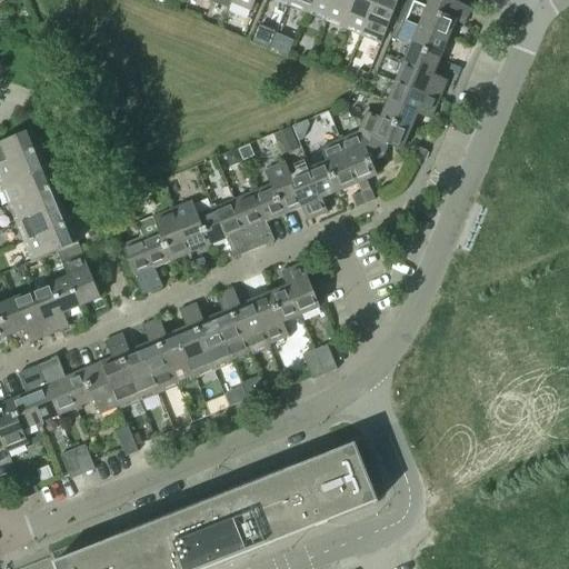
[(250,11),(255,0),(230,0),(230,2),(250,11)]
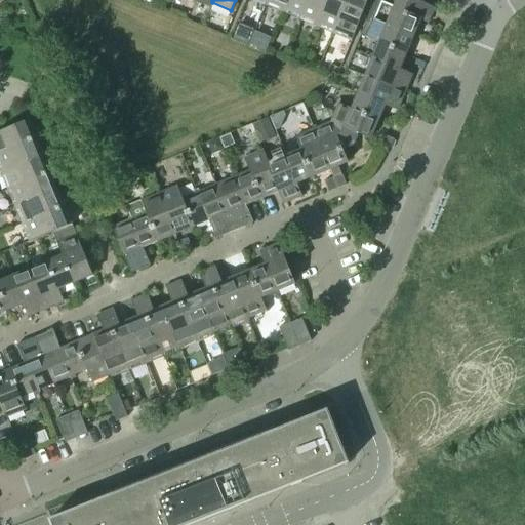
[(283,9),(286,0),(267,0),(266,3),(283,9)]
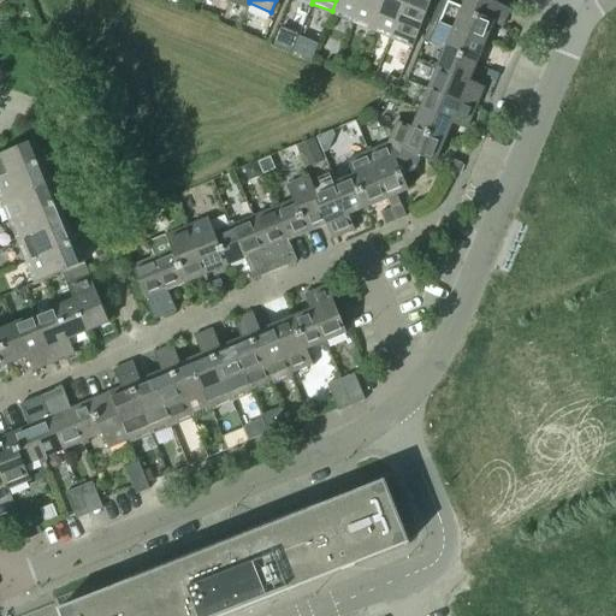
[(351,19),(360,0),(336,0),(332,11),(351,19)]
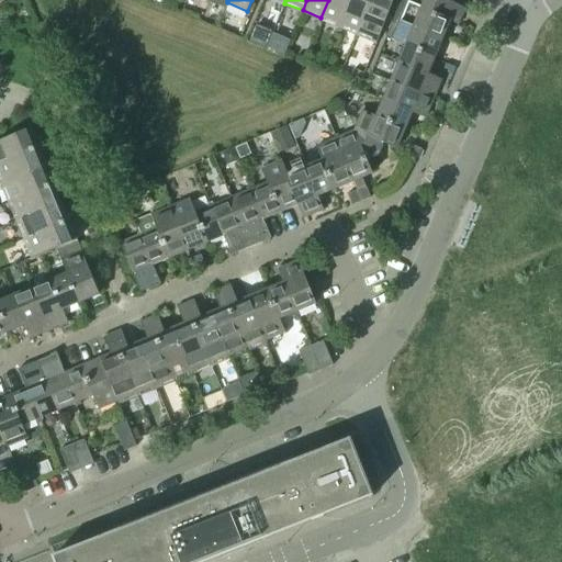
[(339,25),(349,0),(328,0),(321,18),(339,25)]
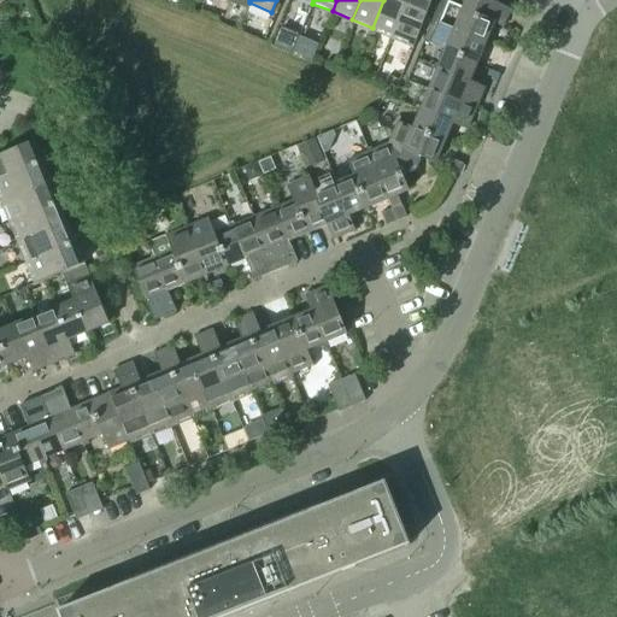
[(393,36),(407,0),(383,0),(372,28),(393,36)]
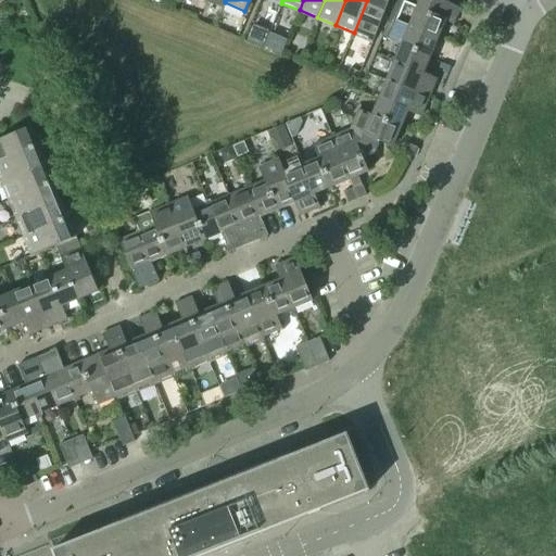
[(373,40),(389,0),(367,0),(354,33),(373,40)]
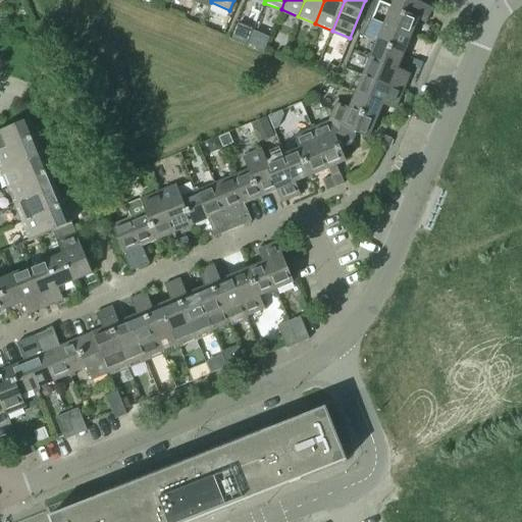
[(424,23),(430,8),(411,0),(394,0),(392,7),(372,0),(371,0),(365,17),(410,37),(417,20),(424,23)]
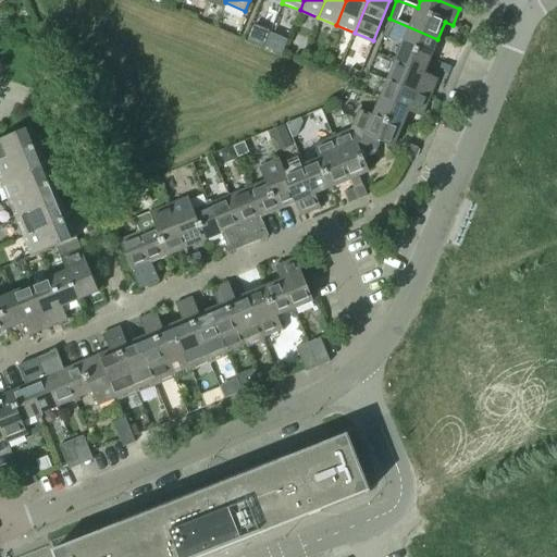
[(437,39),(390,19),(382,38),(401,47),(396,60),(392,58),(391,60),(395,62),(394,63),(408,70),(416,51),(430,57),(437,39)]
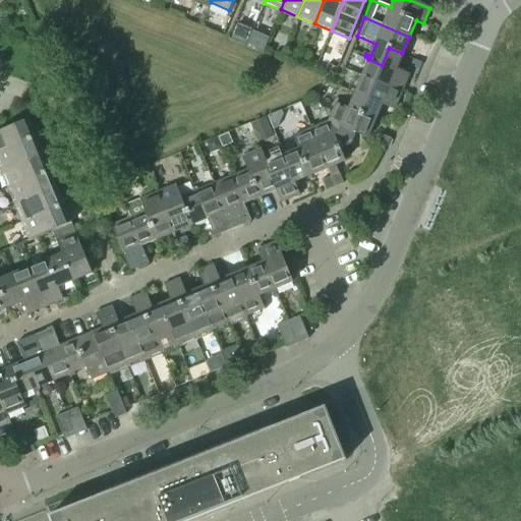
[(401,93),(410,69),(398,64),(402,53),(389,48),(382,65),(368,59),(369,58),(365,56),(364,59),(368,60),(361,76),(401,93)]
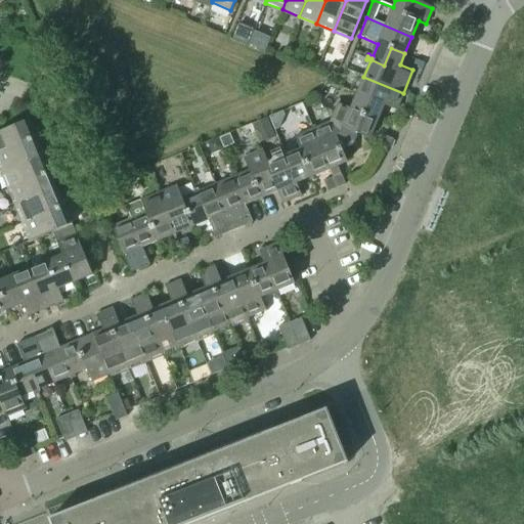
[(395,111),(403,93),(363,77),(357,92),(353,91),(352,93),(356,95),(357,93),(369,99),(363,117),(376,122),(383,105),(395,111)]
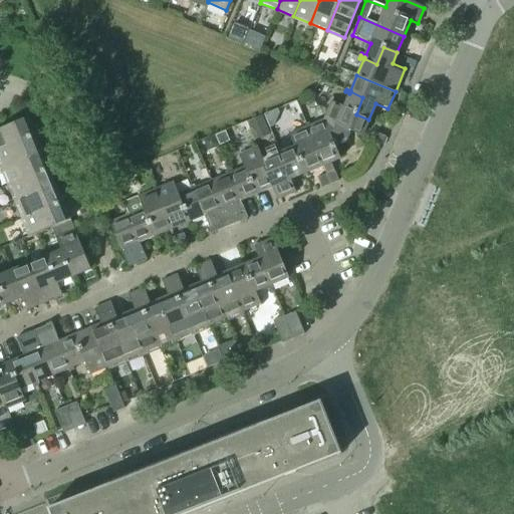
[(349,93),(345,91),(345,93),(348,95),(343,107),(331,102),(323,120),(350,133),(361,137),(368,119),(356,114),(362,97),(350,91),(349,93)]
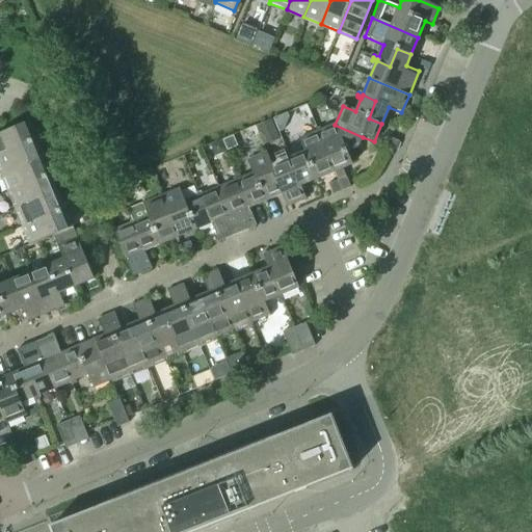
[(0,155),(51,134),(48,127),(32,133),(28,123),(0,133),(0,155)]
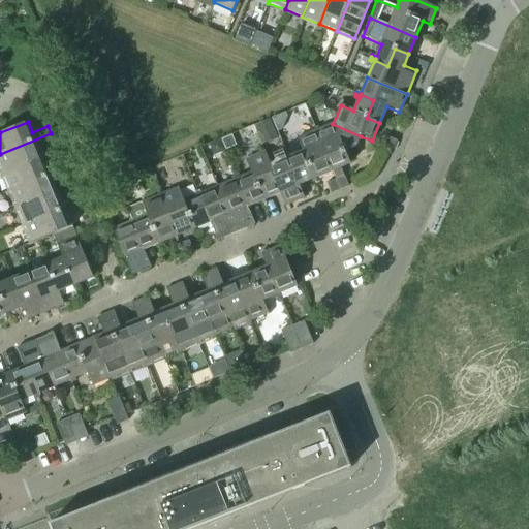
[(355,147),(361,136),(333,124),(318,130),(316,127),(313,128),(314,132),(315,132),(332,172),(349,163),(344,151),(355,147)]
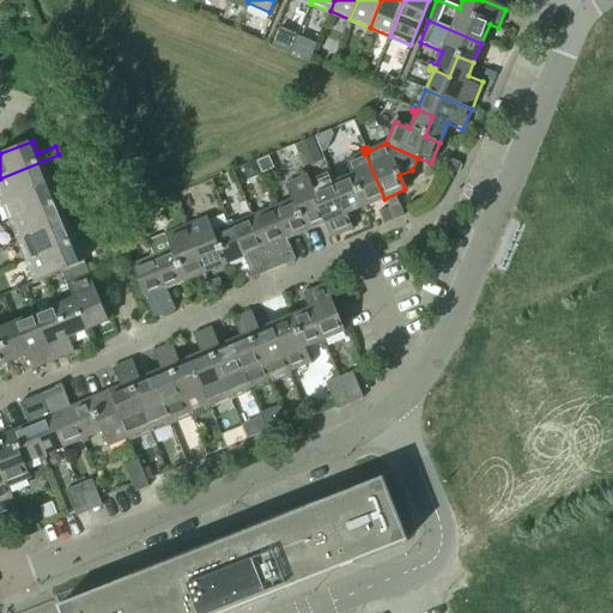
[(365,153),(364,153),(344,162),(350,176),(335,182),(333,177),(332,178),(331,180),(333,183),(332,184),(338,200),(358,192),(364,207),(384,199),(365,153)]
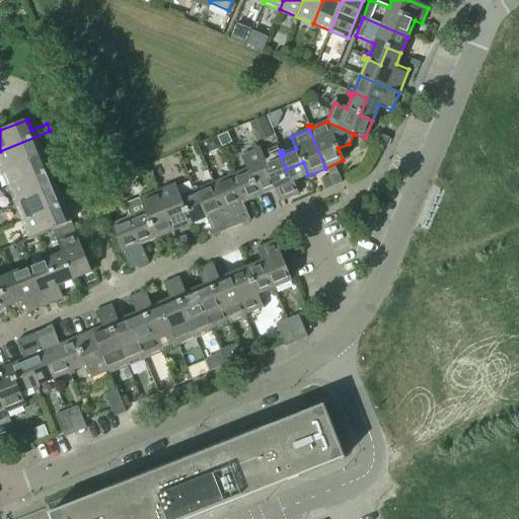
[(42,154),(38,145),(54,139),(50,131),(0,151),(0,162),(3,170),(42,154)]
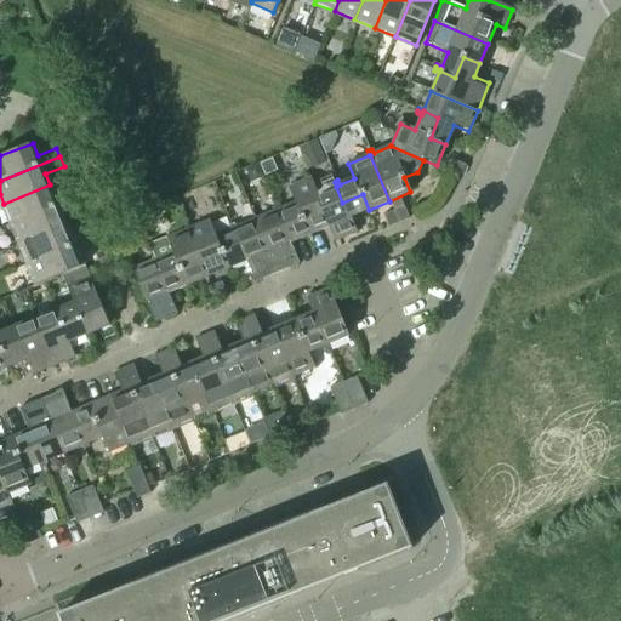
[(461,176),(466,166),(454,161),(449,171),(461,176)]
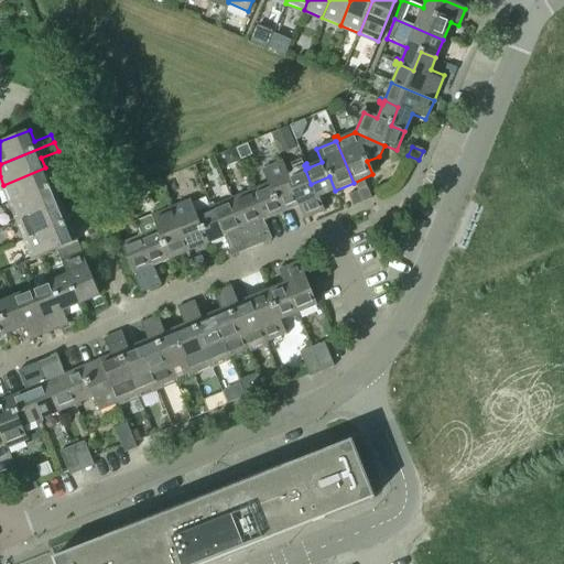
[(286,176),(288,176),(282,163),(261,171),(267,185),(253,191),(252,186),(250,187),(251,192),(250,192),(256,206),(274,198),(280,213),(297,206),(299,206),(286,176)]
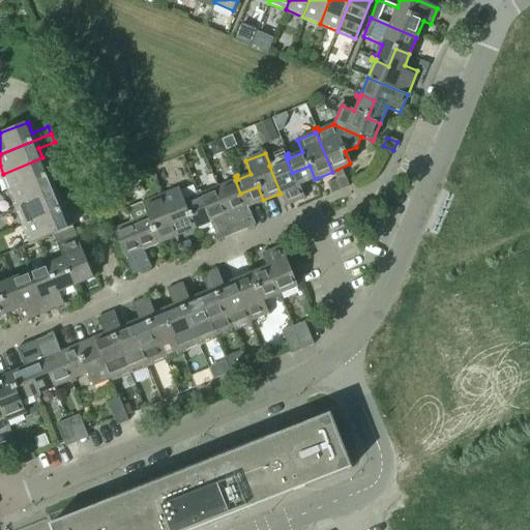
[(298,185),(315,179),(310,166),(292,173),(287,159),(288,158),(286,155),(287,154),(284,155),(285,159),(270,166),(269,166),(281,194),(280,194),(285,206),(303,199),(298,185)]
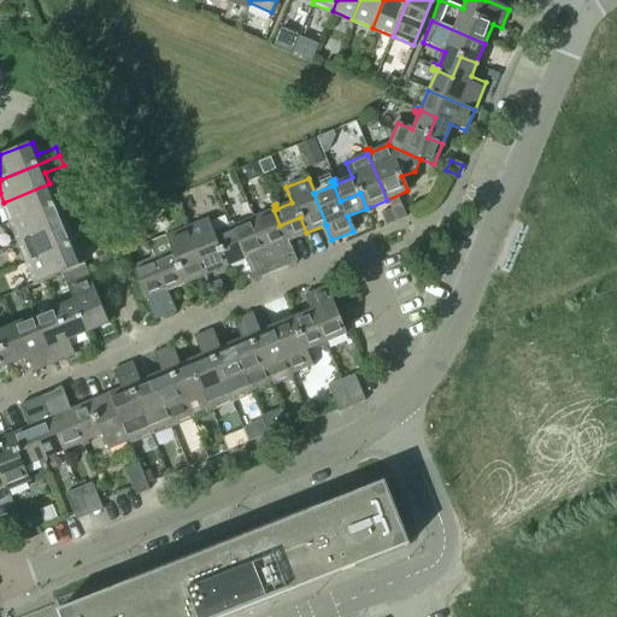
[(12,223),(76,195),(72,187),(54,194),(50,183),(4,203),(12,223)]
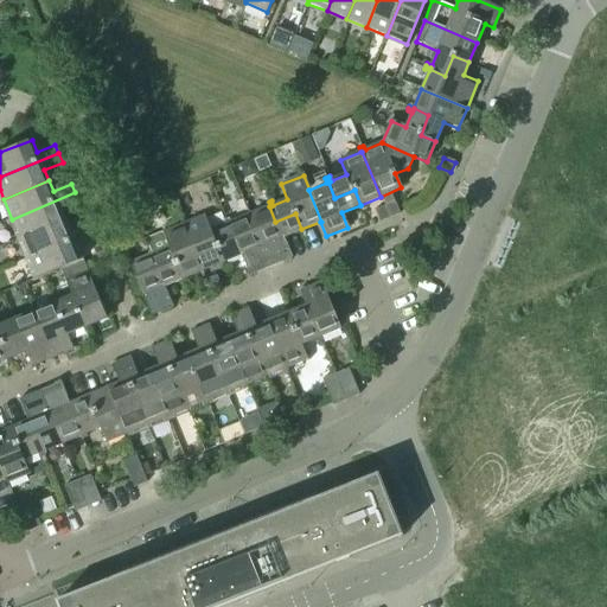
[(20,238),(65,219),(61,209),(78,202),(75,192),(12,219),(20,238)]
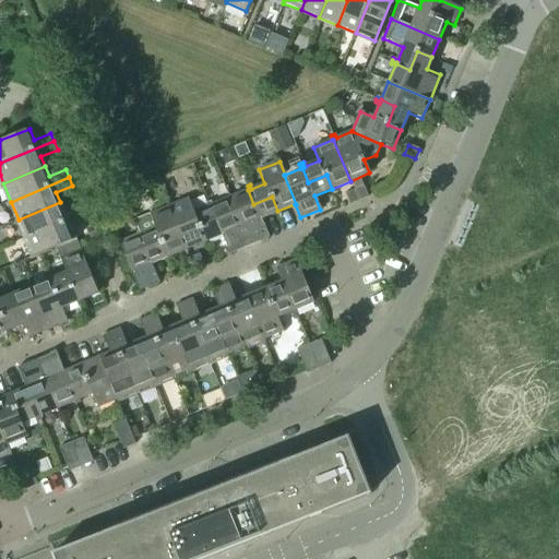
[(261,218),(277,211),(272,197),(253,204),(248,190),(249,190),(248,186),(245,187),(247,191),(229,198),(247,240),(253,237),(257,244),(269,238),(261,218)]
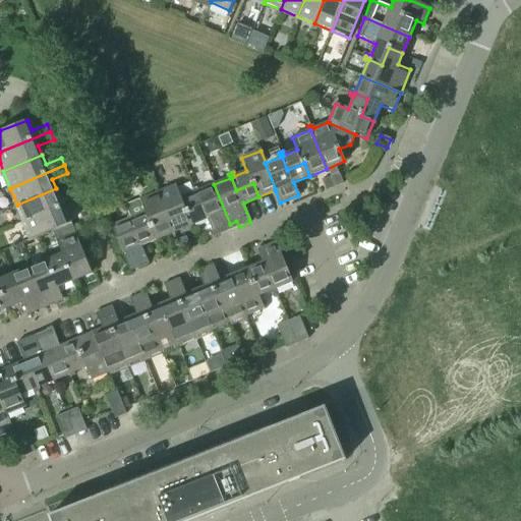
[(343,184),(339,174),(330,177),(334,187),(343,184)]
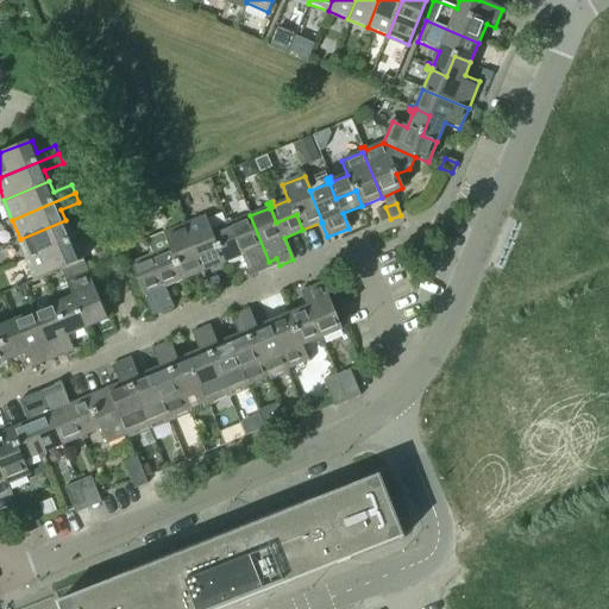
[(390,219),(385,207),(376,211),(381,223),(390,219)]
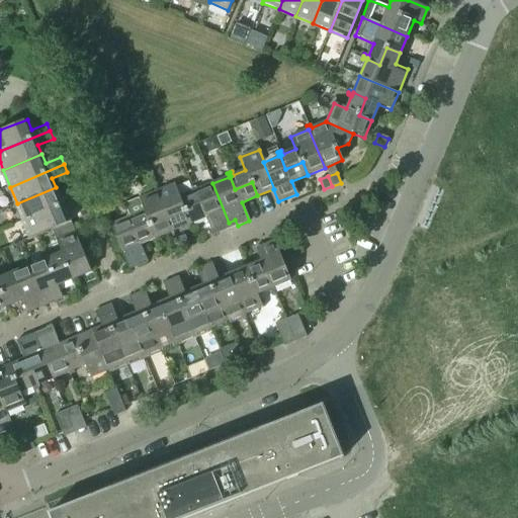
[(229,223),(212,183),(196,190),(194,186),(192,187),(193,191),(195,190),(200,203),(183,210),(189,224),(204,218),(212,236),(224,231),(222,225),(229,223)]
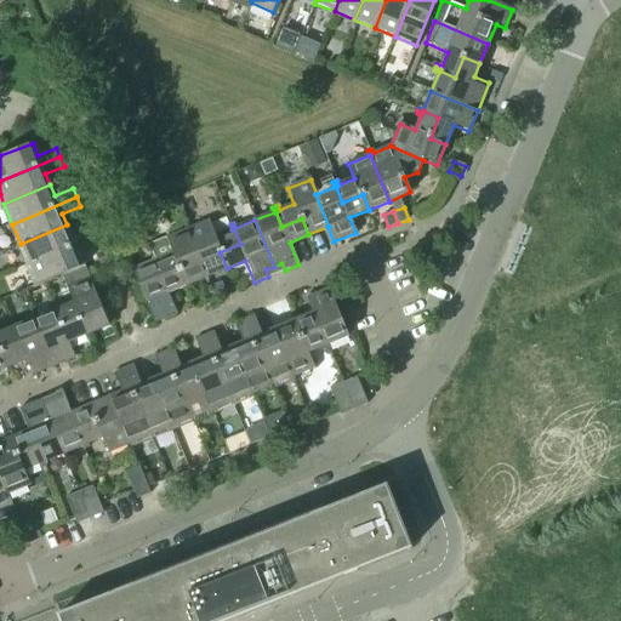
[(232,229),(231,224),(228,226),(229,231),(215,237),(209,222),(187,231),(206,277),(227,268),(220,252),(240,244),(234,228),(232,229)]
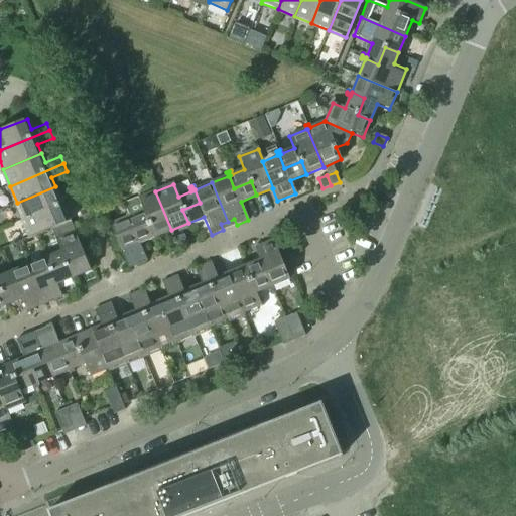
[(24,220),(78,198),(75,189),(59,196),(55,186),(17,203),(24,220)]
